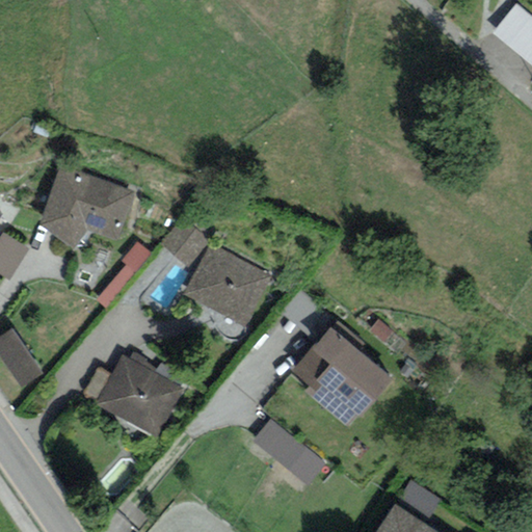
[(531,65),(531,17),(515,4),(491,33),(531,65)]
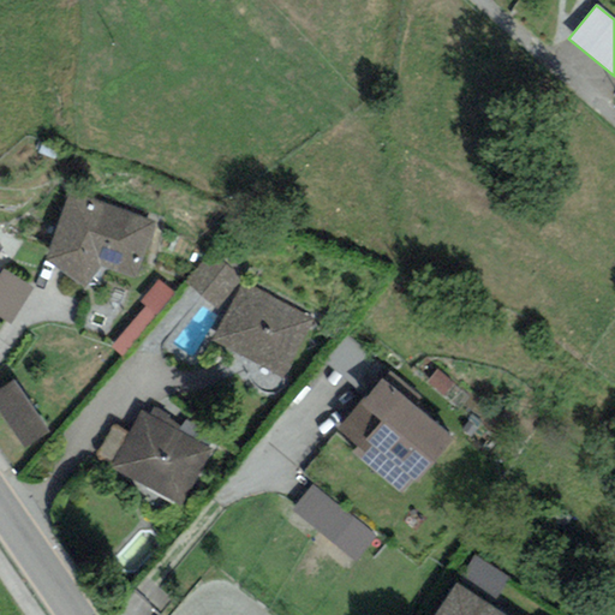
[(67,197),(45,261),(84,288),(100,266),(136,278),(155,222),(70,192),(67,197)]
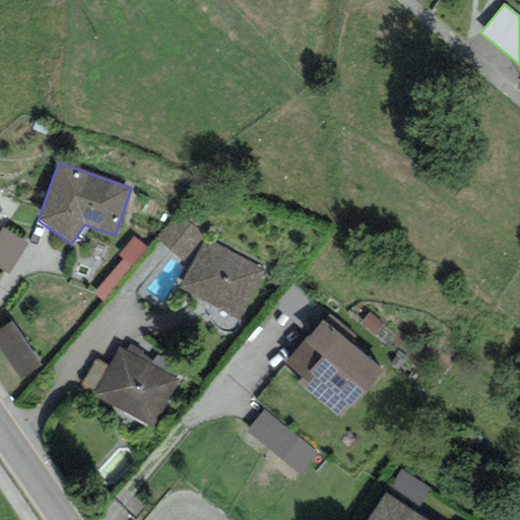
[(156,239),(185,261),(205,236),(177,212),(156,239)]
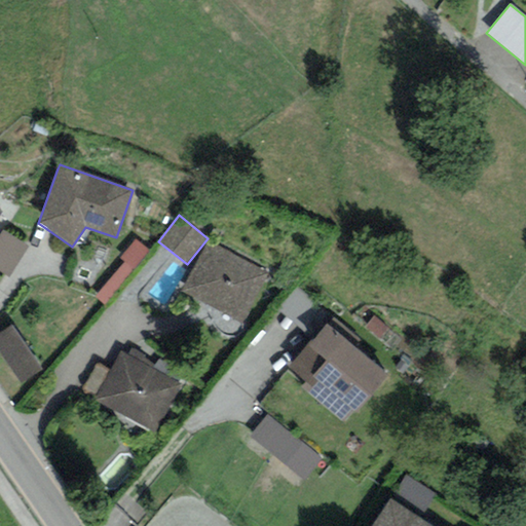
[(0,271),(9,277),(28,247),(1,230),(0,232),(0,271)]
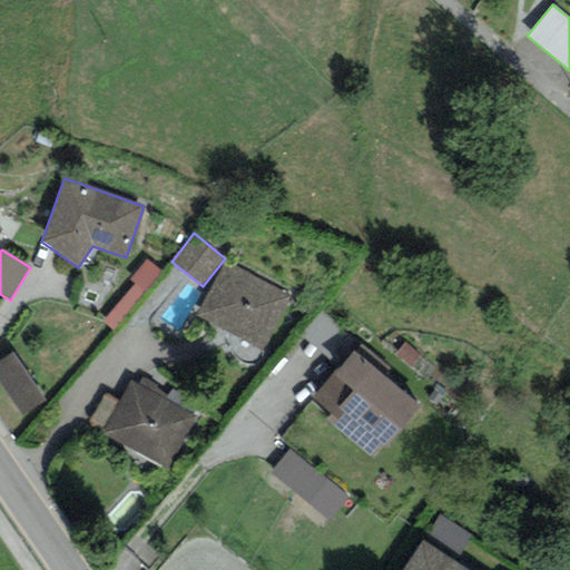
[(161,272),(146,259),(129,281),(135,285),(102,323),(114,332),(161,272)]
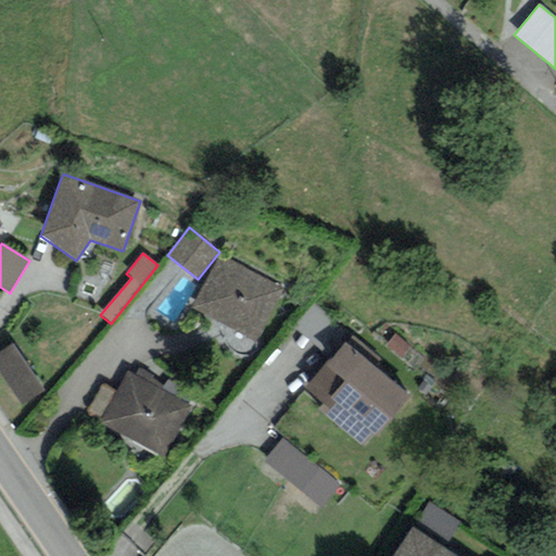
[(219,254),(191,307),(256,343),(285,290),(219,254)]
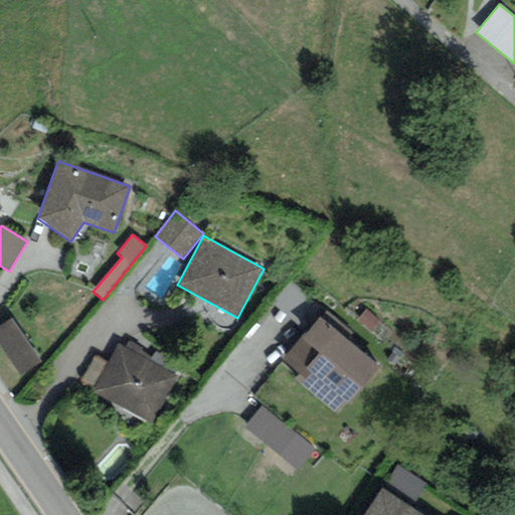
[(299,373),(295,378),(337,414),(379,366),(347,339),(351,334),(326,312),(306,335),(304,334),(282,359),(299,373)]
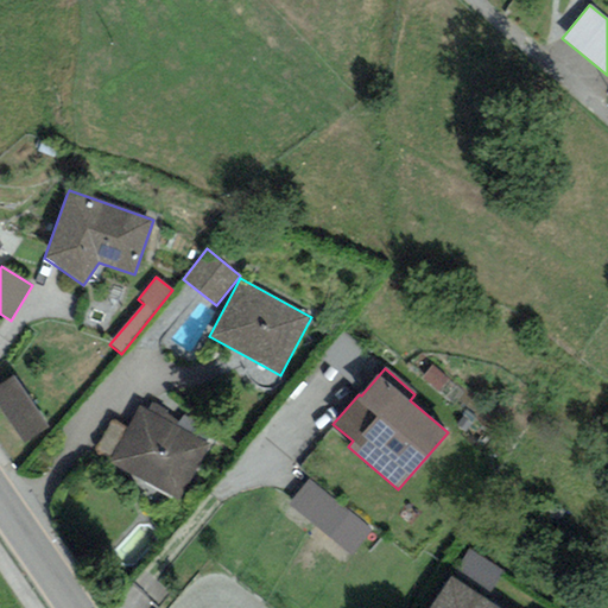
[(0,384),(0,409),(23,443),(48,426),(13,375),(0,384)]
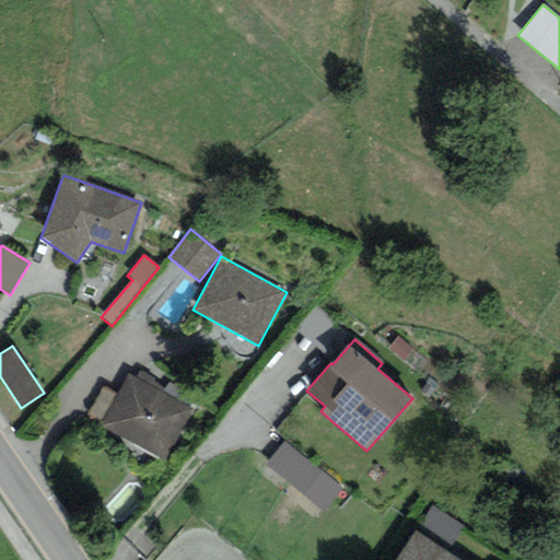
[(128,375),(98,423),(164,461),(193,409),(128,375)]
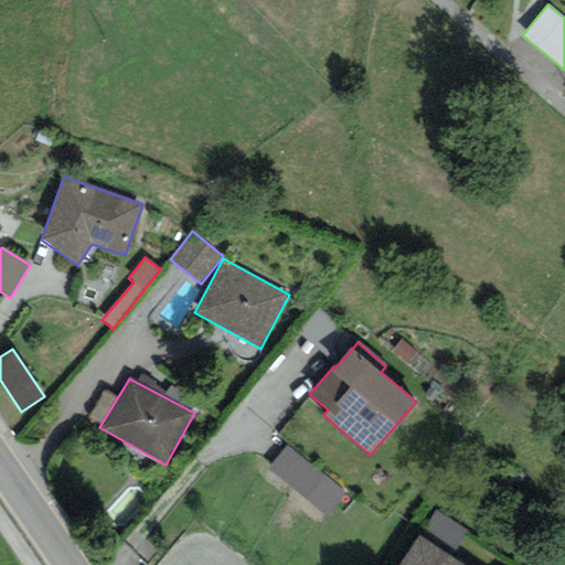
[(345,492),(287,446),(268,469),(327,515),(345,492)]
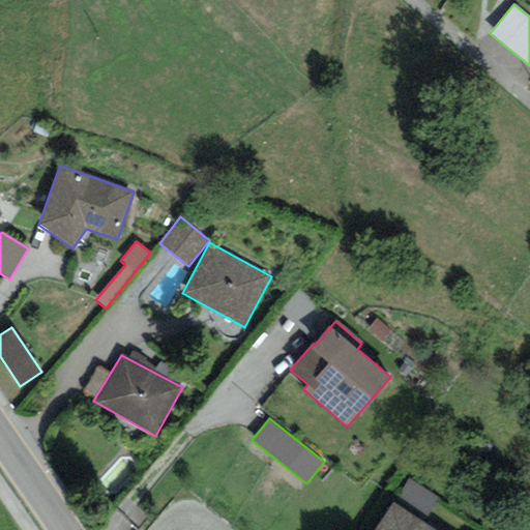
[(409,480),(394,504),(423,523),(439,499),(409,480)]
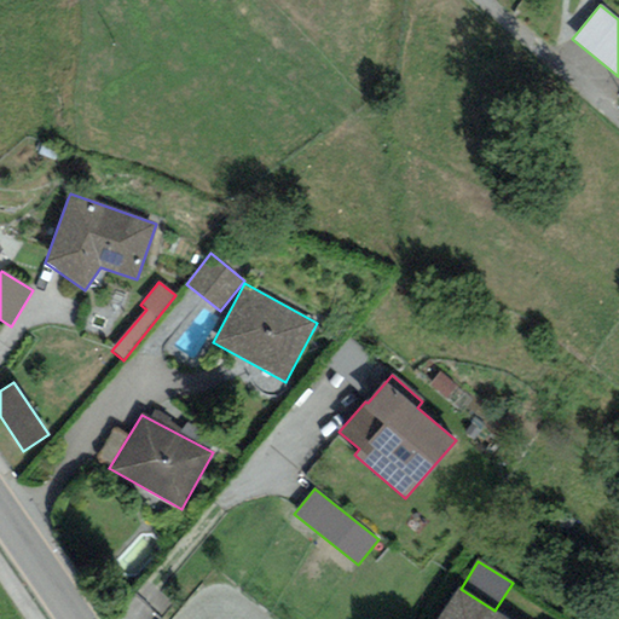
[(458,588),(438,618),(508,618),(495,611),(461,589),(458,588)]
